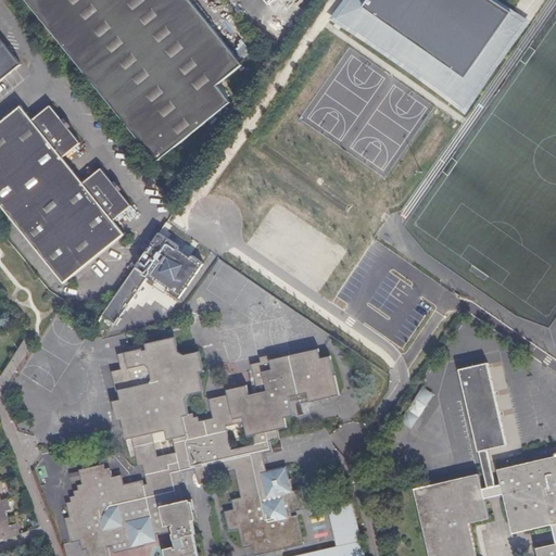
[(244,67),(190,0),(28,0),(161,164),(232,106),(218,88),(244,67)]
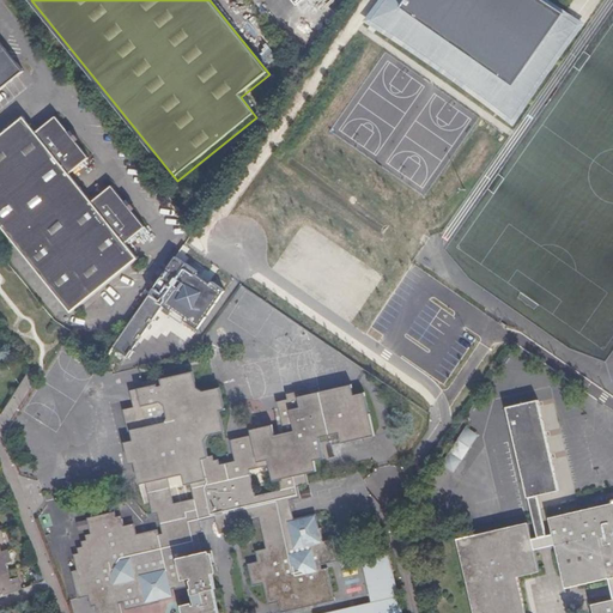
[(483,97),(513,120),(521,105),(532,89),(544,72),(558,52),(569,40),(577,29),(583,20),(566,8),(553,0),(389,0),(380,13),(371,23),(404,43),(449,73),(483,97)]
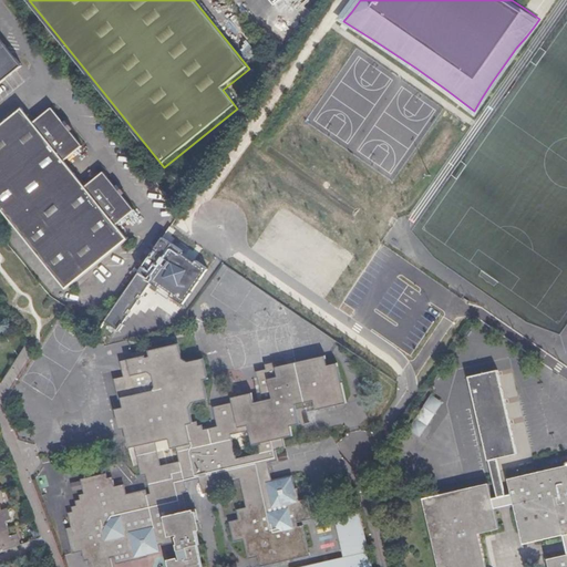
[(0,88),(24,68),(0,35),(0,88)]
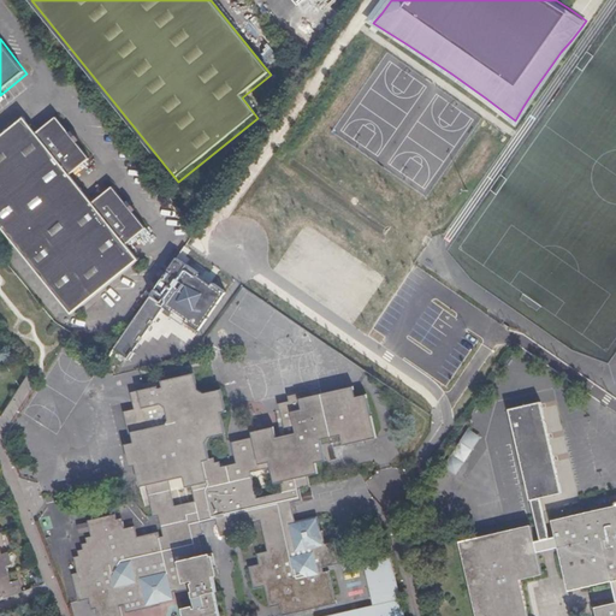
[(90,157),(77,141),(69,131),(55,116),(35,131),(25,119),(0,140),(0,225),(73,317),(141,262),(126,246),(146,229),(134,214),(126,203),(113,188),(94,202),(70,173),(90,157)]
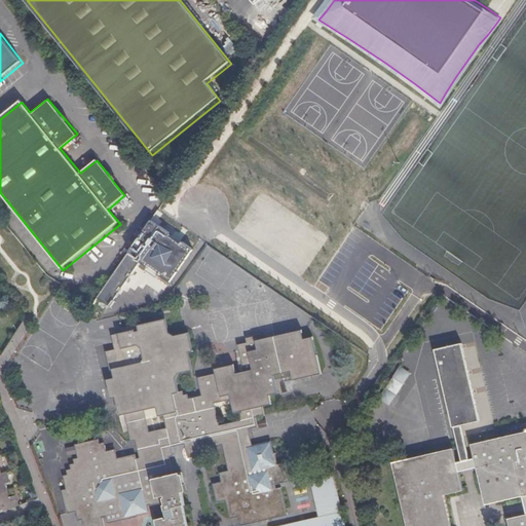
[(63,110),(59,112),(66,120),(69,118),(63,110)]
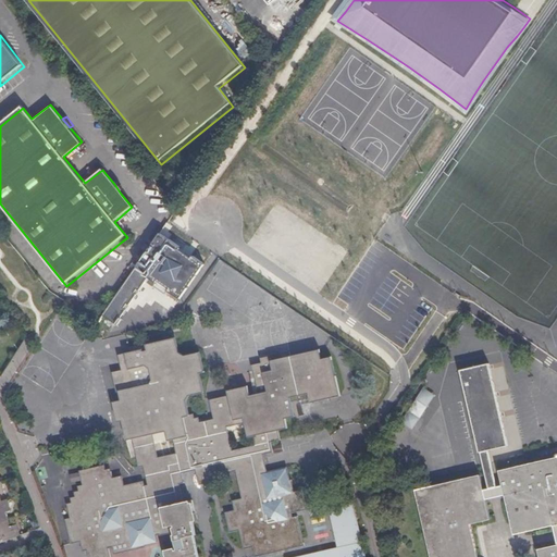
[(118,183),(114,184),(121,194),(124,192),(118,183)]
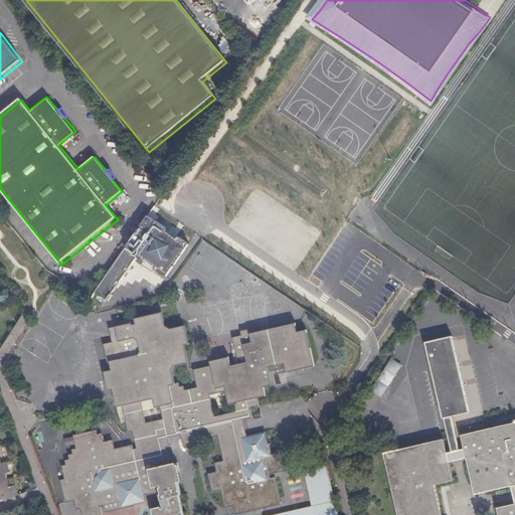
[(167,227),(148,214),(95,290),(107,299),(137,254),(144,261),(142,264),(152,272),(154,268),(165,276),(189,243),(178,235),(176,237),(171,233),(166,229),(167,227)]
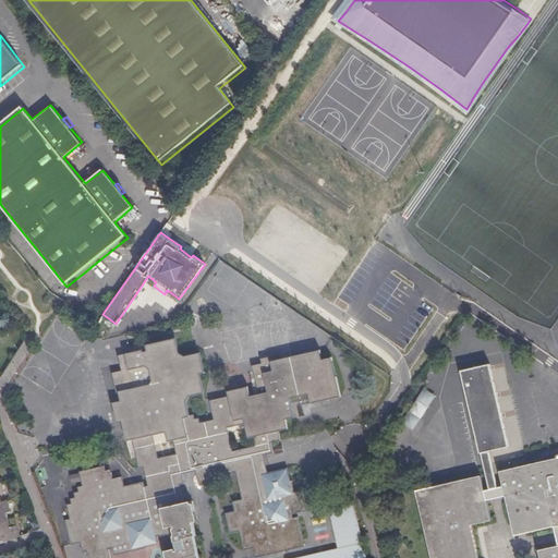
[(397,266),(391,273),(405,282),(410,275),(397,266)]
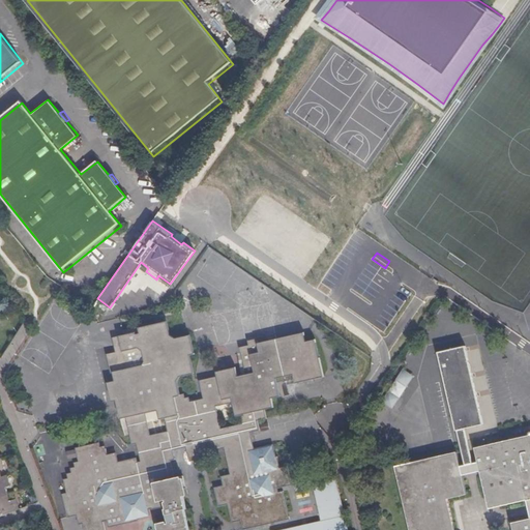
[(280,455),(277,457),(275,444),(257,448),(253,432),(261,430),(259,421),(268,419),(266,409),(275,407),(273,398),(282,395),(278,382),(295,378),(297,382),(325,375),(317,340),(307,341),(305,332),(277,339),(277,334),(248,341),(249,345),(240,347),(247,375),(239,377),(237,367),(217,372),(218,377),(201,381),(205,398),(193,402),(192,396),(186,398),(185,393),(181,394),(178,383),(181,376),(195,373),(190,355),(196,354),(190,335),(177,339),(172,335),(168,322),(140,329),(142,335),(137,336),(136,333),(114,339),(117,353),(108,355),(113,373),(116,373),(118,382),(110,384),(114,402),(118,401),(122,418),(127,417),(134,444),(139,443),(144,463),(140,464),(139,459),(120,463),(118,454),(109,455),(107,447),(101,447),(100,443),(78,449),(81,463),(76,464),(77,468),(72,469),(74,473),(69,474),(70,478),(66,480),(69,494),(65,496),(70,519),(79,517),(81,526),(85,524),(87,529),(107,529),(105,523),(110,522),(111,528),(152,519),(150,510),(168,506),(172,524),(169,525),(168,522),(158,524),(159,529),(192,529),(186,509),(188,509),(185,497),(189,495),(185,476),(177,478),(172,461),(176,460),(174,450),(188,447),(192,462),(201,460),(199,453),(226,446),(232,474),(224,476),(226,484),(216,487),(222,506),(230,504),(235,523),(243,520),(245,529),(292,519),(285,491),(280,492),(278,487),(293,482),(289,466),(282,468),(280,455)]
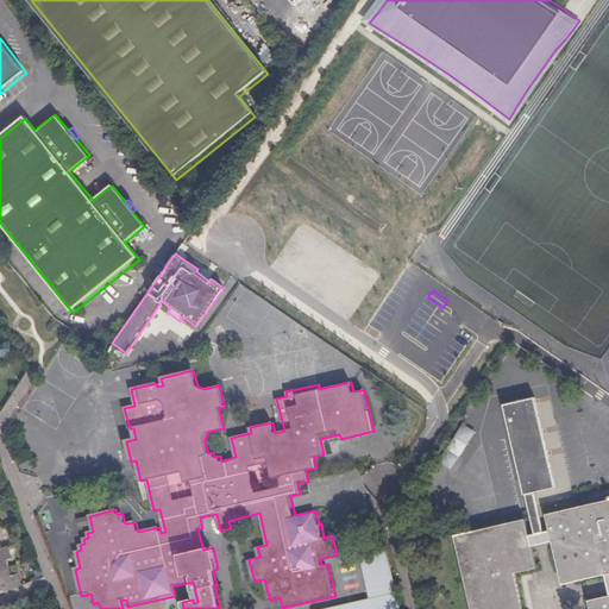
[(551,396),(540,397),(557,482),(567,479),(551,396)]
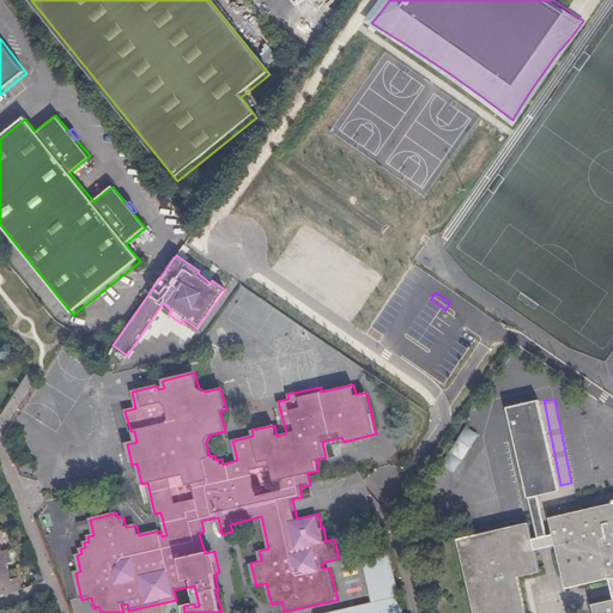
[(526,498),(535,496),(556,491),(535,401),(503,410),(525,498),(526,498)]
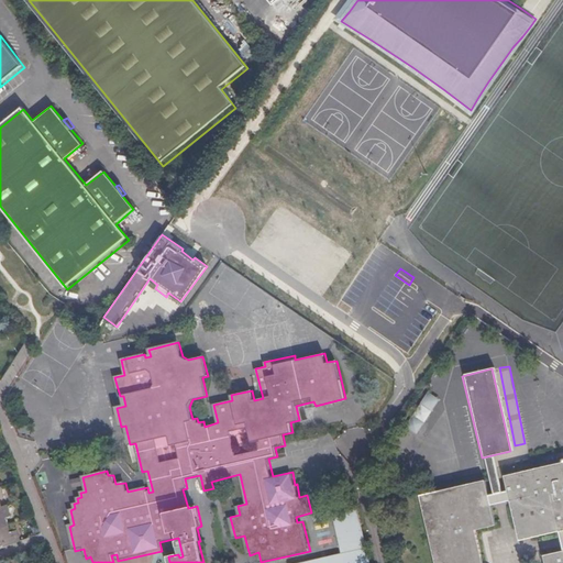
[(418,432),(441,399),(430,392),(407,424),(418,432)]
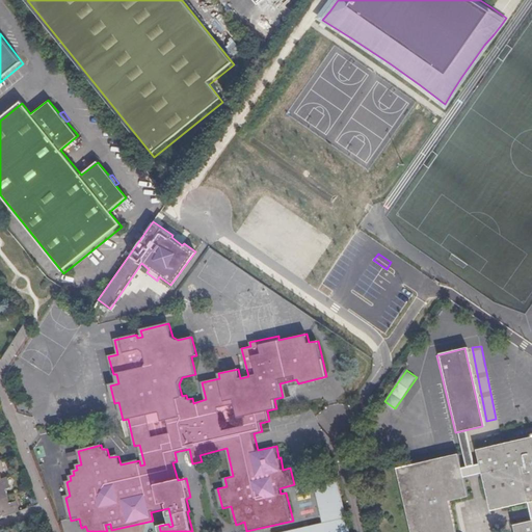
[(464,430),(456,432),(464,468),(472,467),(464,430)]
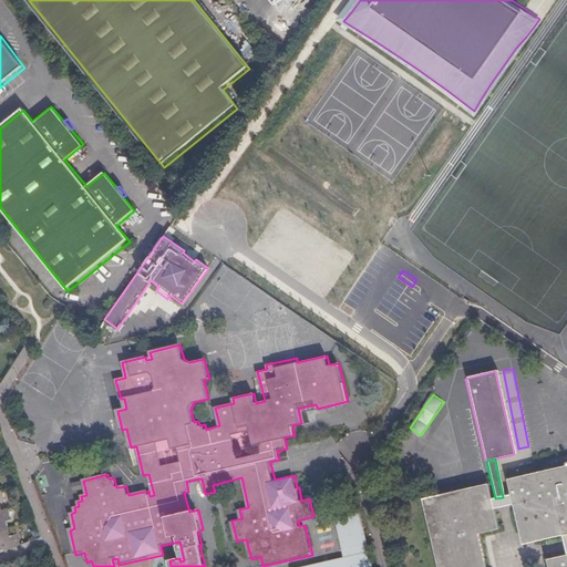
[(566,566),(566,466),(507,481),(511,495),(503,497),(495,498),(491,501),(487,485),(421,501),(436,566),(566,566)]
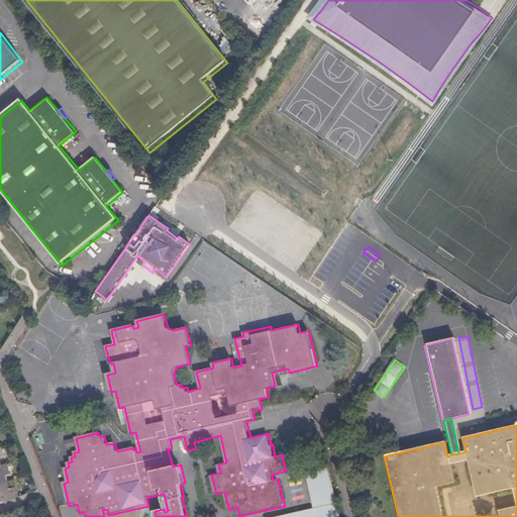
[(341,516),(330,464),(307,470),(316,508),(276,516),(341,516)]
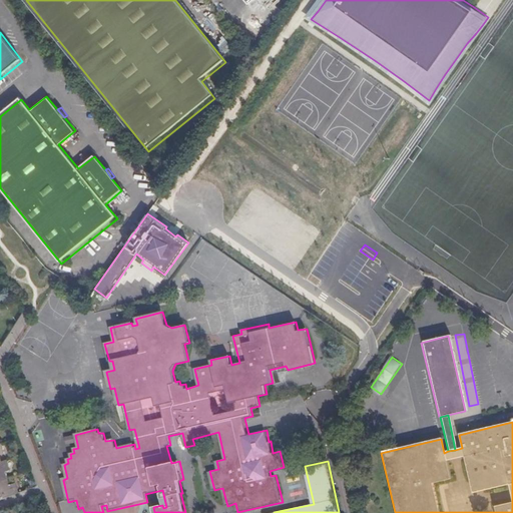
[(6,480),(0,482),(0,501),(16,495),(12,485),(8,487),(6,480)]
